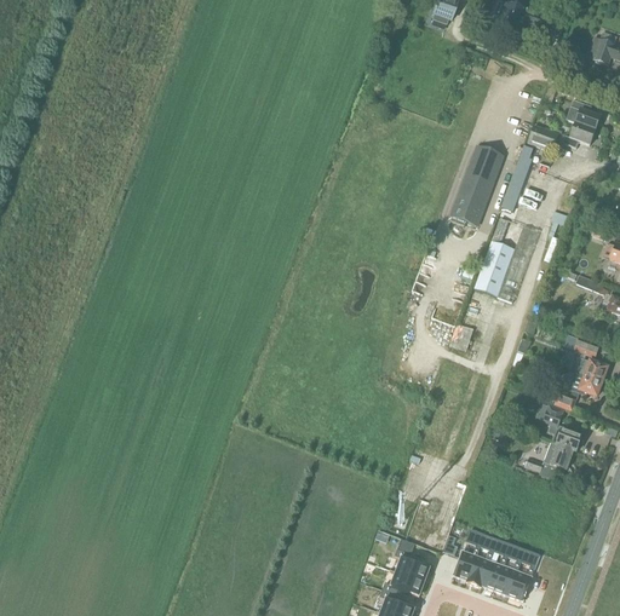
[(459,0),(437,0),(432,15),(434,15),(432,18),(447,24),(448,19),(452,21),(459,0)]
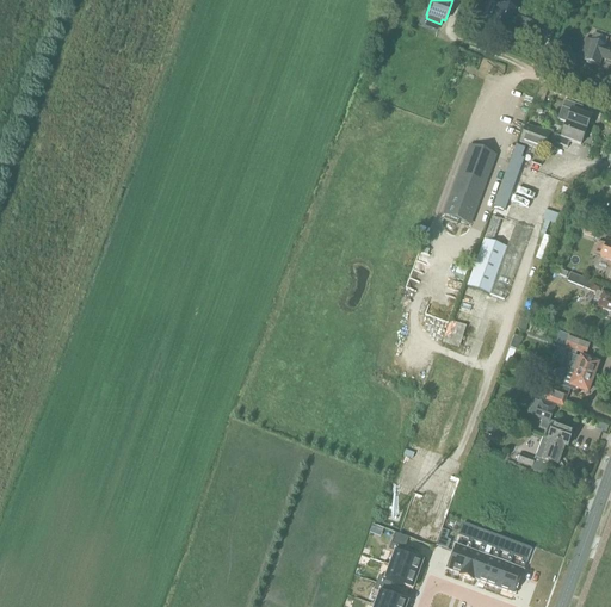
[(548,20),(519,11),(499,2),(491,24),(512,31),(516,22),(530,28),(529,31),(535,33),(536,33),(537,31),(543,32),(548,20)]
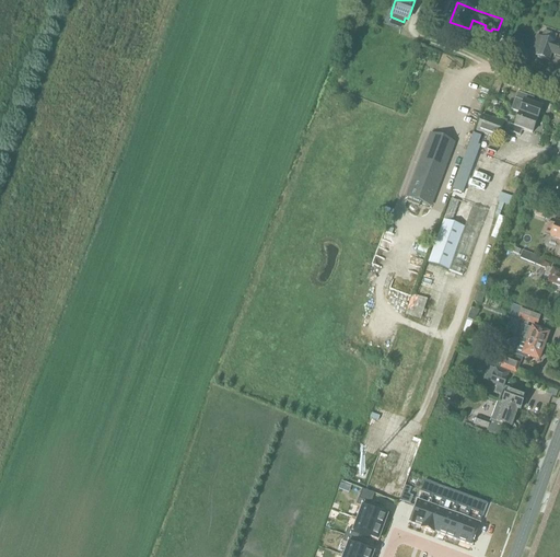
[(544,28),(540,36),(536,34),(531,49),(535,50),(535,53),(537,53),(537,55),(541,56),(543,56),(549,57),(551,50),(559,54),(559,42),(555,41),(553,39),(557,33),(544,28)]
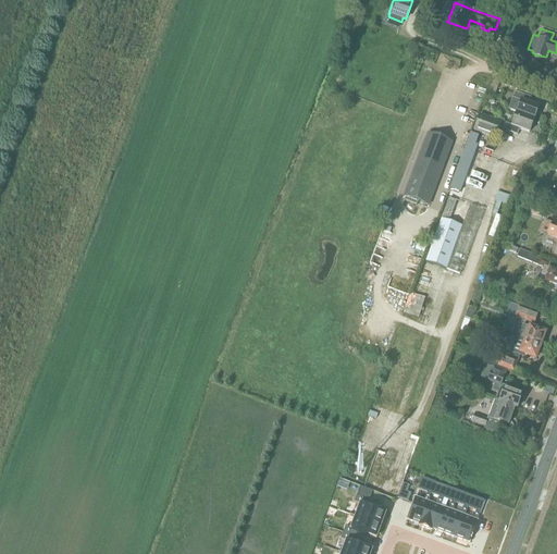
[(516,89),(508,108),(517,111),(534,118),(540,105),(533,102),(532,98),(532,96),(520,90),(516,89)]
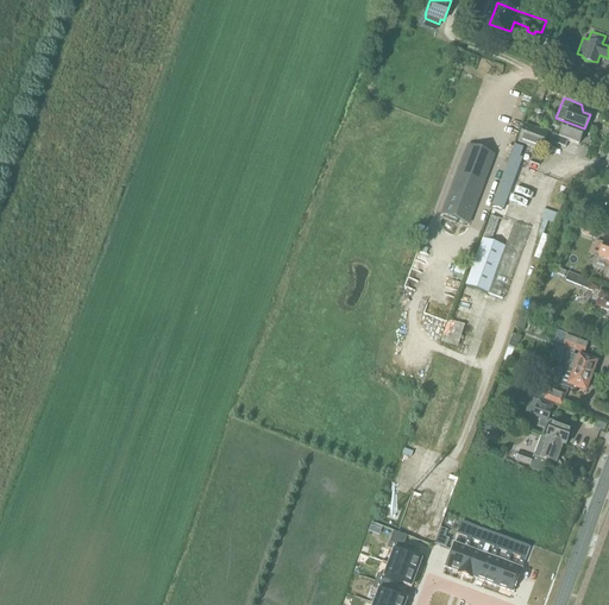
[(560,134),(557,133),(553,139),(567,145),(569,140),(573,140),(579,143),(584,128),(565,121),(560,134)]
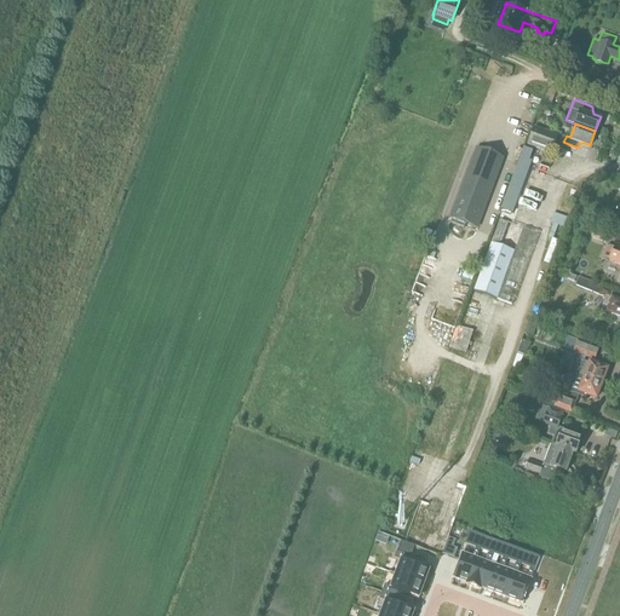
[(558,133),(535,125),(529,142),(552,150),(558,133)]
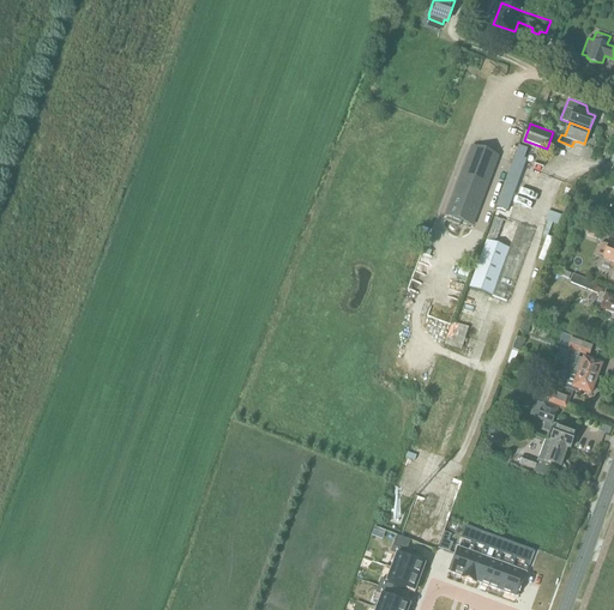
[(521,144),(517,153),(523,156),(527,146),(521,144)]
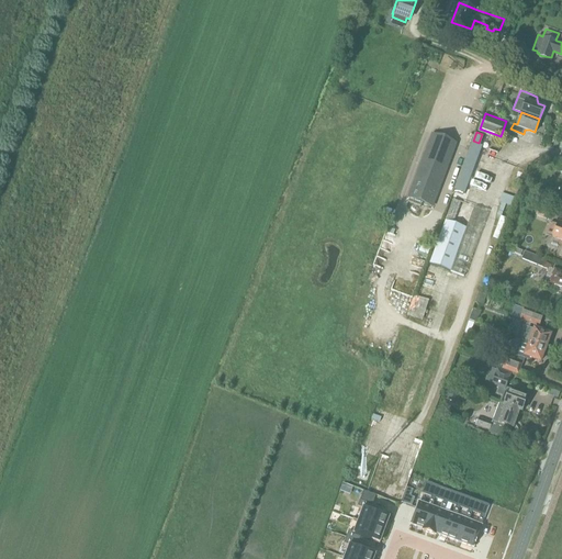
[(456,142),(433,133),(409,194),(434,203),(456,142)]
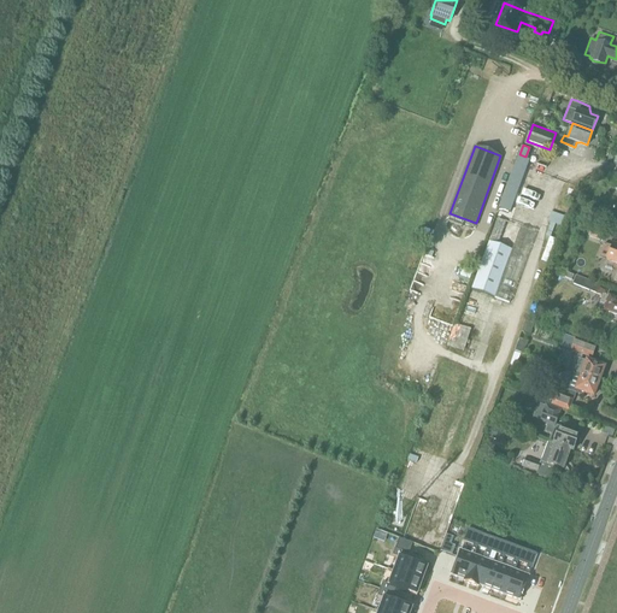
[(510,176),(506,184),(516,188),(518,178),(510,176)]
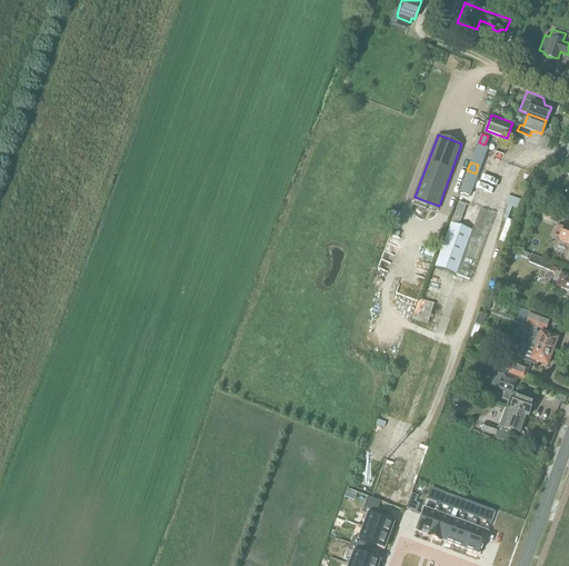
[(546,208),(542,215),(556,219),(558,212),(546,208)]
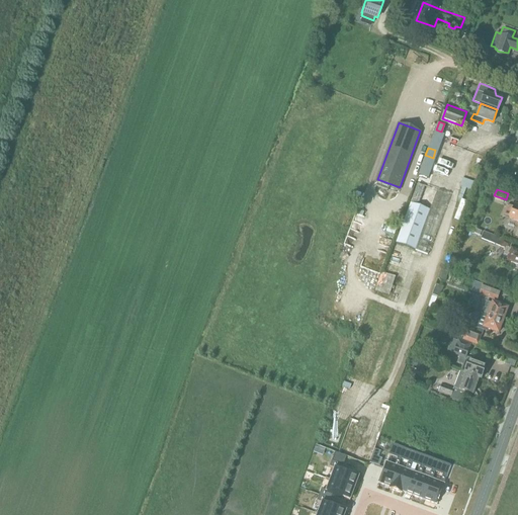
[(415,248),(430,207),(410,200),(396,241),(399,242),(415,248)]
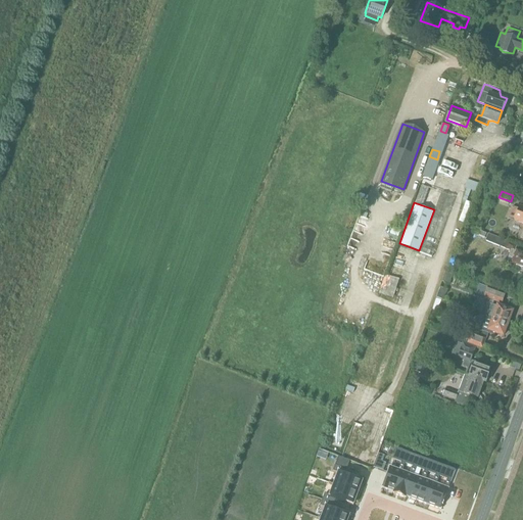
[(514,218),(522,221),(522,229),(521,236),(522,236),(522,206),(522,204),(520,203),(514,218)]
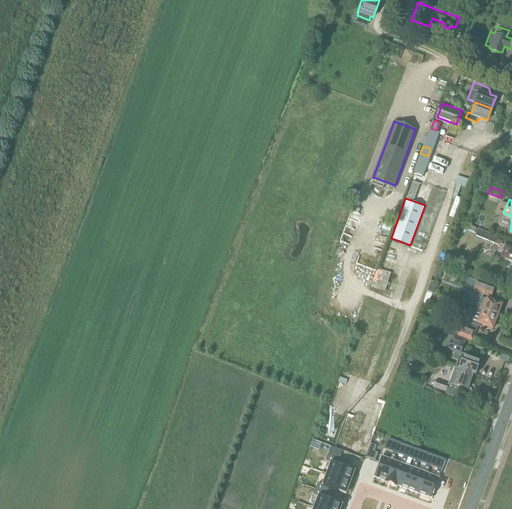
[(476,226),(455,217),(453,222),(475,231),(476,226)]
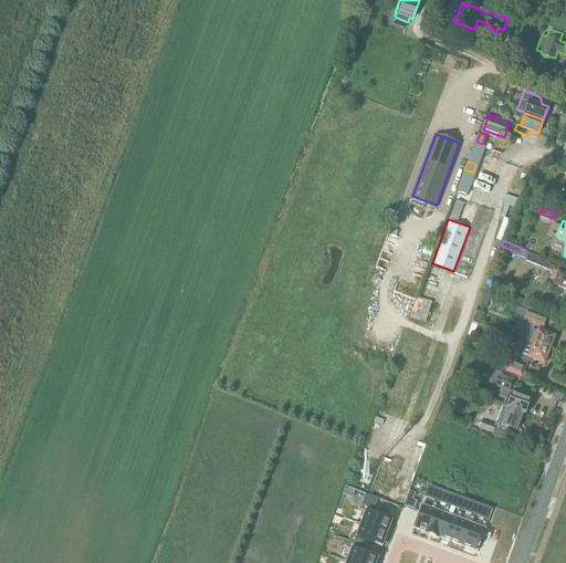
[(549,259),(528,250),(525,258),(546,267),(549,259)]
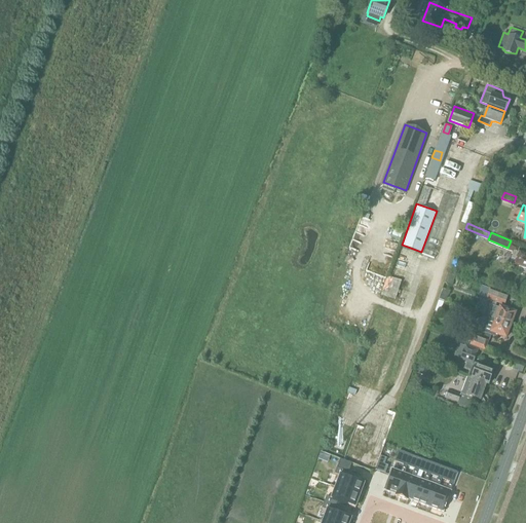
[(512,241),(510,247),(514,249),(512,256),(513,256),(511,261),(516,263),(515,264),(522,267),(520,271),(525,273),(525,252),(518,249),(519,245),(512,241)]
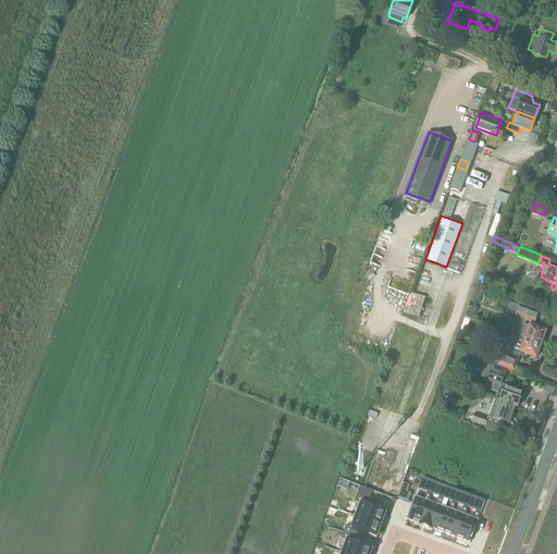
[(408,297),(386,357),(424,371),(445,311),(433,307),(446,267),(429,260),(413,299),(408,297)]
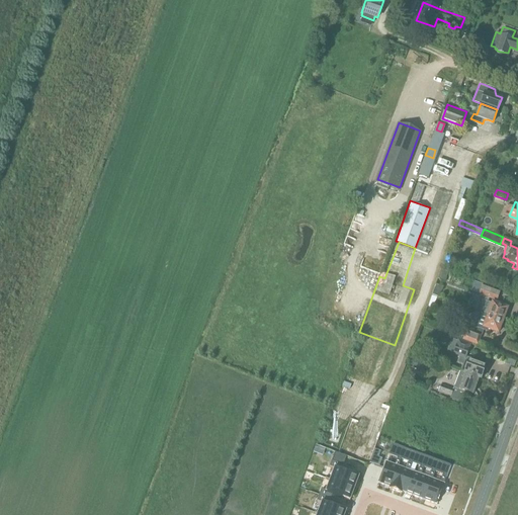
[(483,282),(482,287),(480,292),(484,293),(490,295),(491,292),(498,295),(501,288),(483,282)]
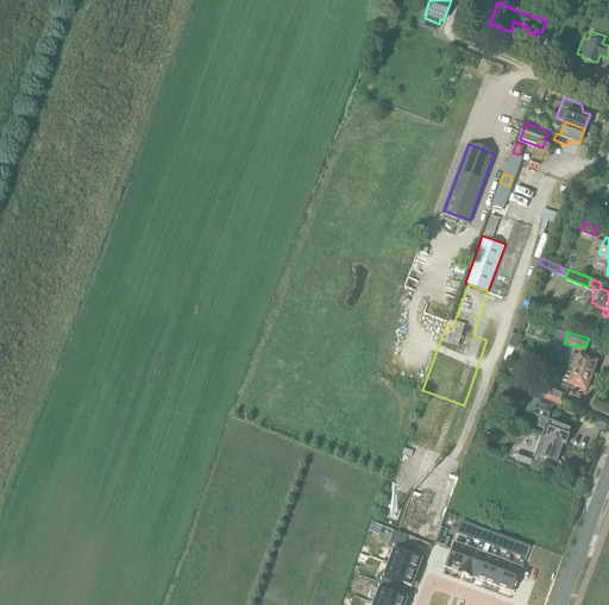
[(509,360),(514,347),(508,345),(503,358),(509,360)]
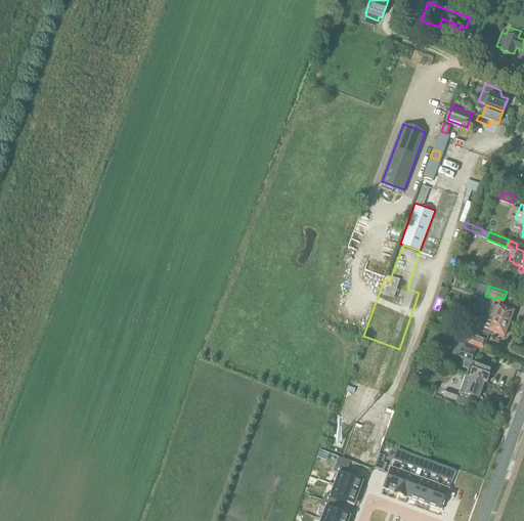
[(487,306),(486,309),(487,311),(487,314),(493,317),(509,322),(513,310),(497,304),(494,303),(493,303),(495,299),(489,297),(487,301),(487,304),(487,306)]
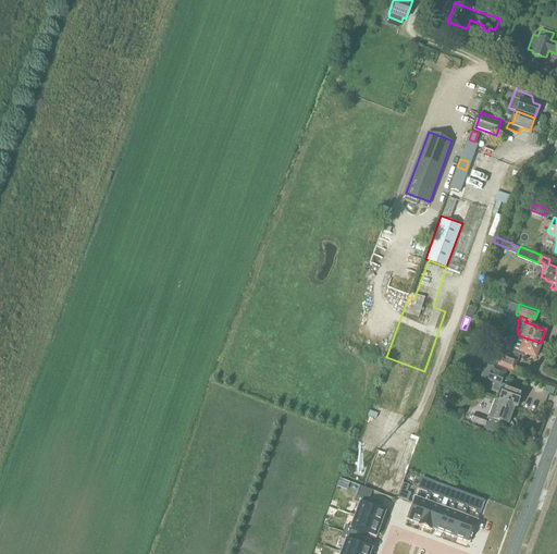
[(511,355),(502,352),(497,364),(514,370),(520,353),(525,355),(527,353),(535,355),(541,343),(524,337),(516,334),(510,349),(514,351),(511,355)]
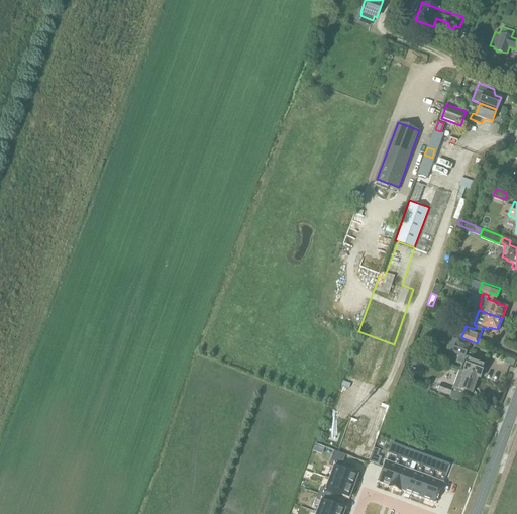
[(461,362),(458,369),(466,371),(480,376),(485,364),(479,362),(479,360),(475,358),(474,361),(469,358),(470,355),(466,353),(467,349),(470,341),(456,335),(455,337),(450,335),(445,347),(451,349),(459,352),(457,360),(461,362)]
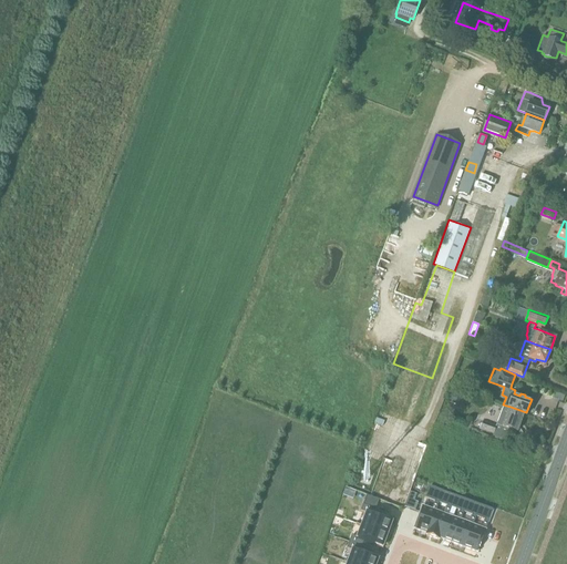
[(477,429),(492,434),(493,433),(503,438),(507,427),(517,430),(524,412),(526,413),(526,412),(511,407),(503,404),(496,424),(482,419),(480,426),(478,426),(477,429)]
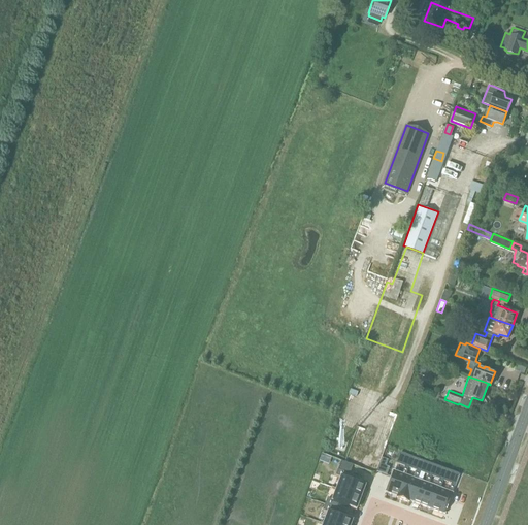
[(388,484),(386,490),(397,494),(397,496),(405,473),(408,465),(413,455),(400,451),(396,461),(404,464),(402,472),(393,469),(391,474),(388,484)]
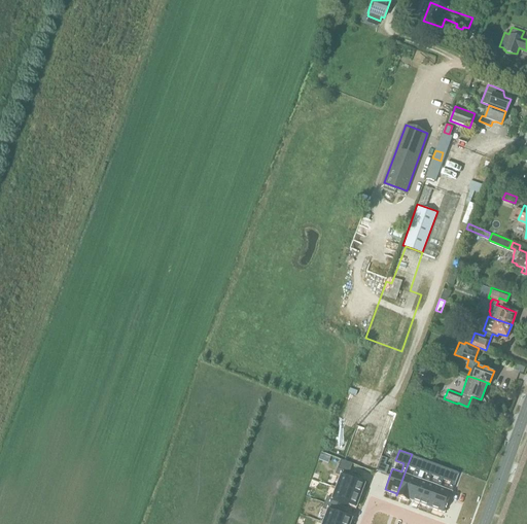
[(405,473),(396,495),(408,499),(409,497),(416,477),(419,469),(423,458),(412,454),(408,464),(416,467),(413,476),(405,473)]
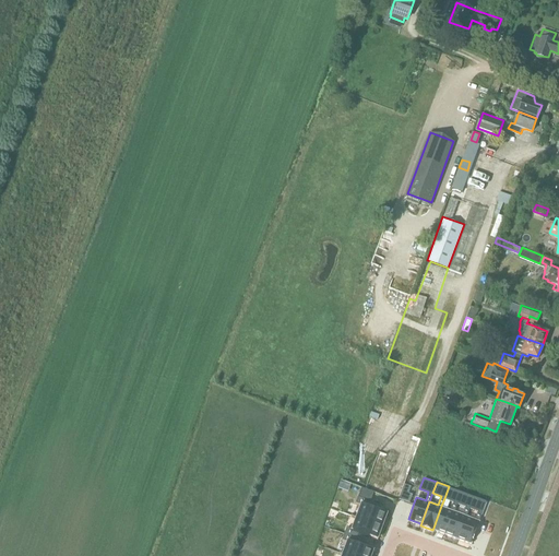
[(358,495),(356,501),(361,504),(357,516),(384,525),(388,518),(385,517),(388,512),(383,511),(368,506),(371,499),(375,489),(363,484),(358,495)]
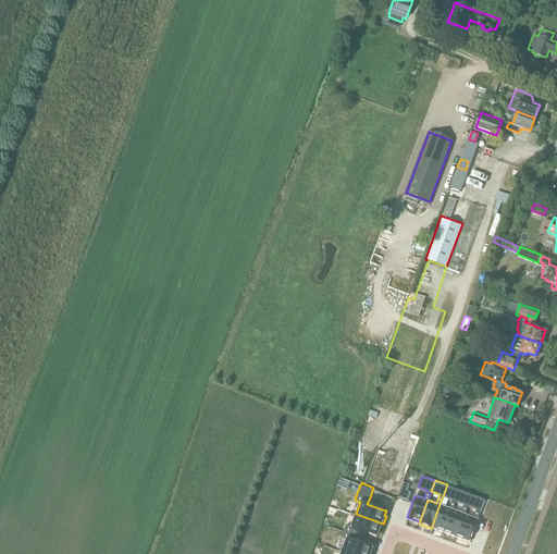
[(432,526),(431,528),(432,528),(432,527),(444,531),(453,508),(455,501),(459,489),(447,484),(443,496),(444,496),(452,500),(448,507),(441,504),(440,504),(432,526)]
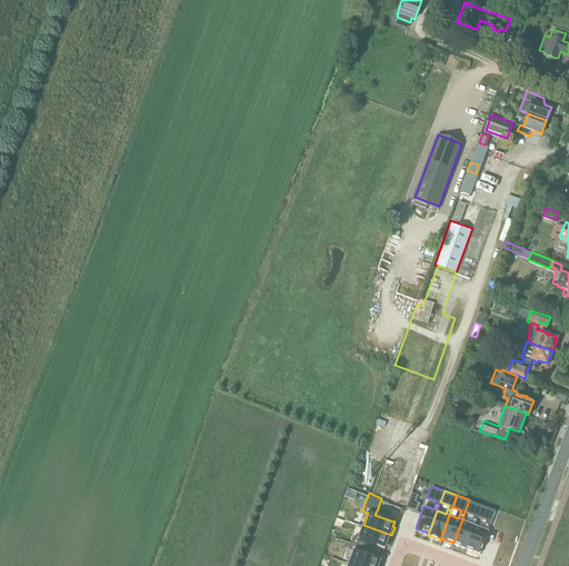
[(410,497),(407,506),(417,510),(420,500),(410,497)]
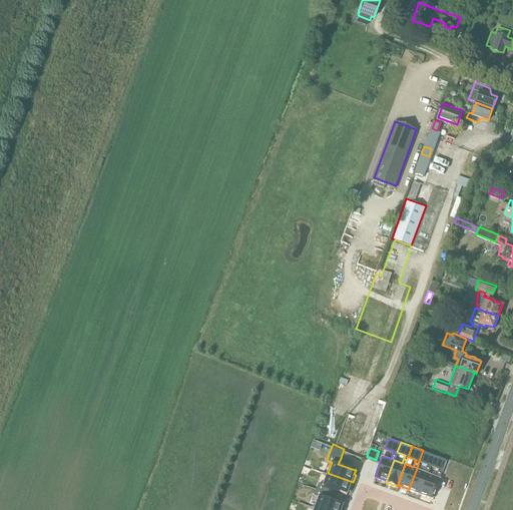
[(417,468),(409,489),(420,493),(428,473),(431,465),(435,454),(423,450),(419,461),(420,461),(427,464),(424,471),(417,469),(417,468)]
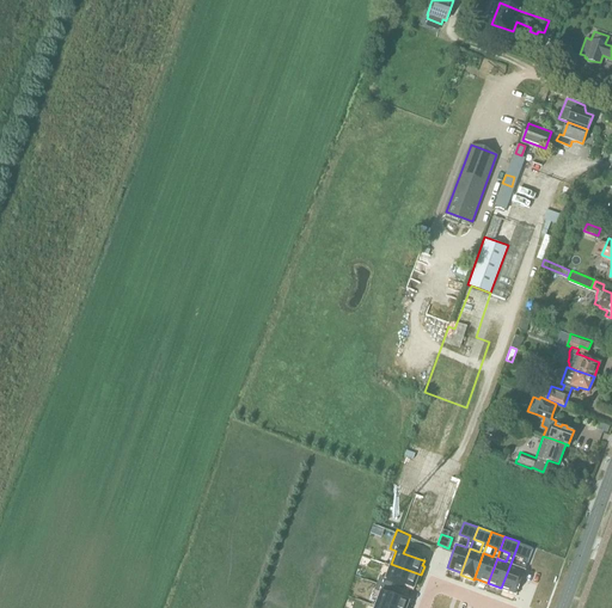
[(510,564),(501,588),(515,593),(532,547),(519,541),(514,554),(522,558),(520,566),(510,564)]
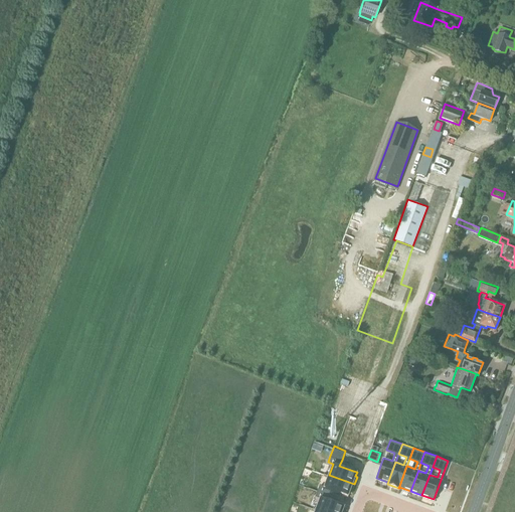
[(320,484),(317,490),(329,494),(331,489),(348,495),(349,491),(351,492),(354,484),(329,475),(324,486),(320,484)]
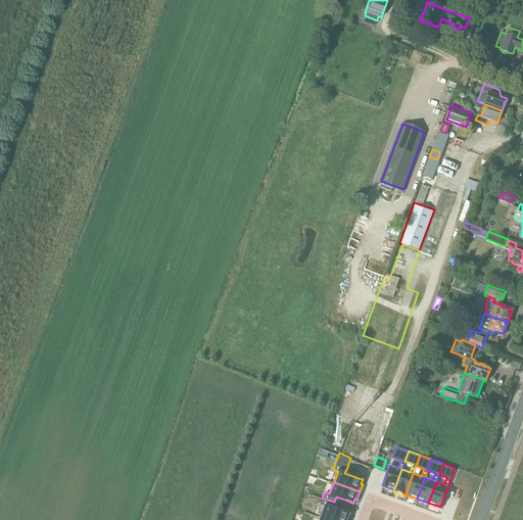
[(322,498),(320,504),(325,506),(321,517),(330,519),(348,519),(349,518),(348,518),(349,514),(332,507),(334,502),(322,498)]
